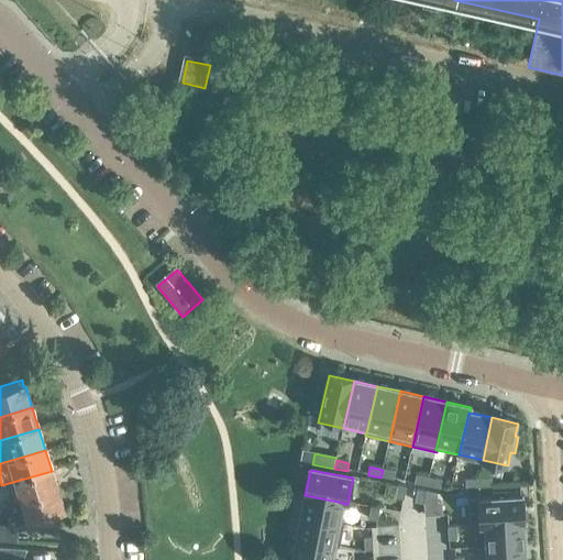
[(383,470),(381,478),(394,481),(396,472),(383,470)]
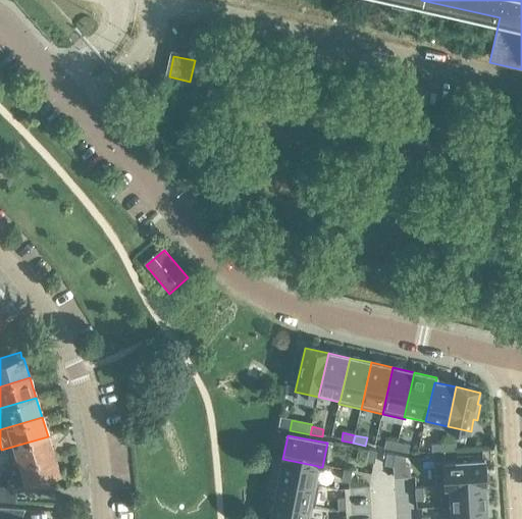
[(5,451),(11,469),(54,456),(48,436),(1,450),(2,452),(5,451)]
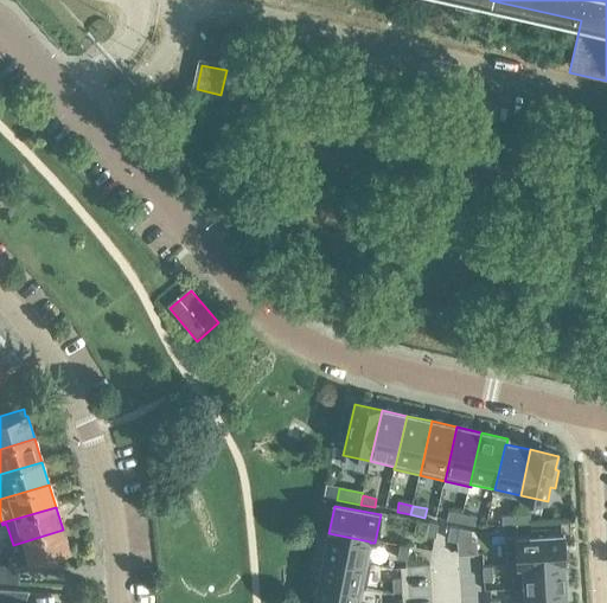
[(449,513),(447,523),(461,525),(462,515),(449,513)]
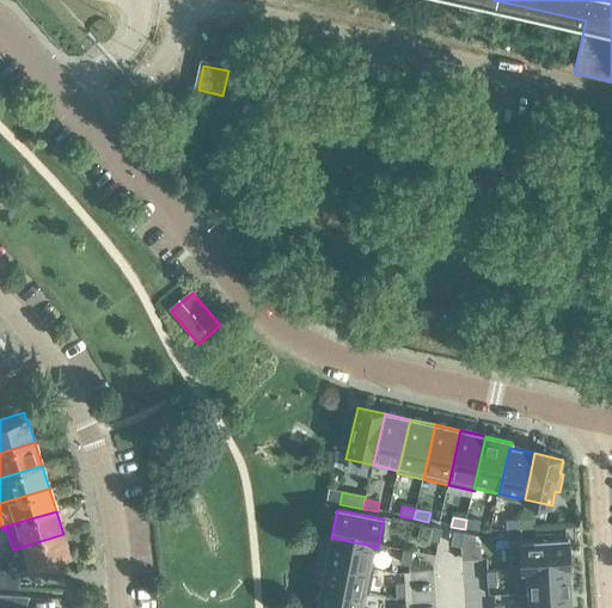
[(466,520),(465,529),(478,532),(481,522),(466,520)]
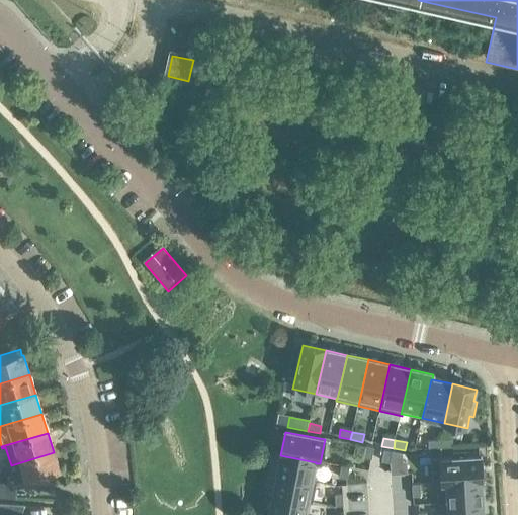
[(441,441),(429,442),(429,450),(441,449),(441,441)]
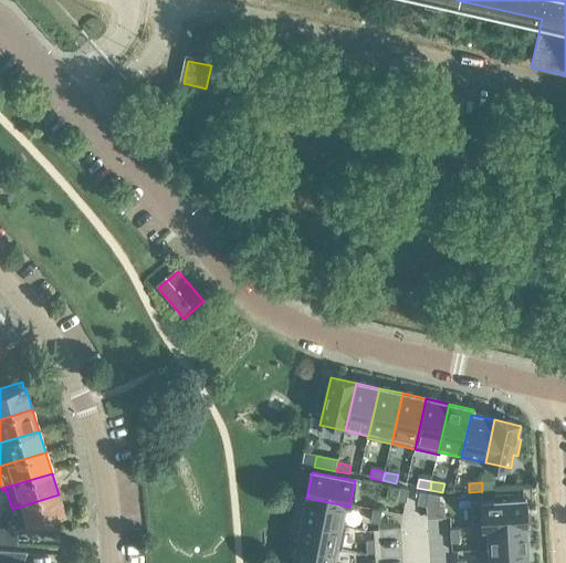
[(494,482),(482,482),(482,491),(495,491),(494,482)]
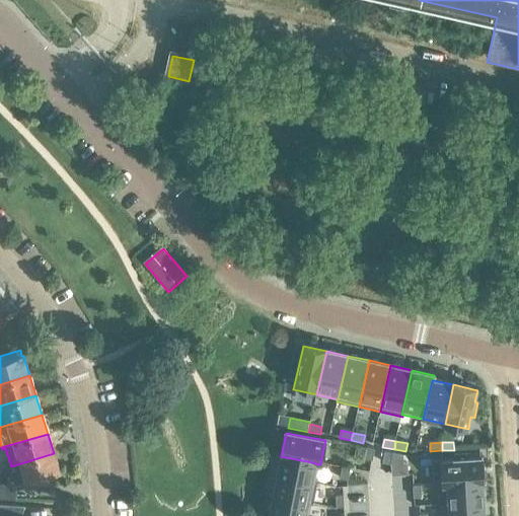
[(367,448),(365,460),(372,462),(375,450),(367,448)]
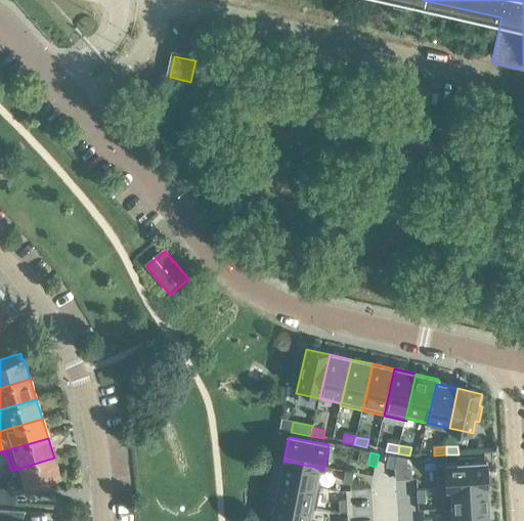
[(389,457),(386,469),(394,470),(396,459),(389,457)]
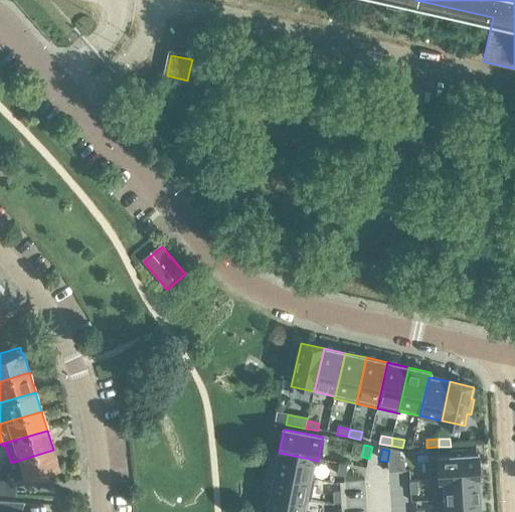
[(59,469),(53,450),(11,463),(11,465),(19,462),(22,471),(8,475),(7,484),(0,483),(0,494),(18,496),(19,485),(50,476),(49,472),(59,469)]
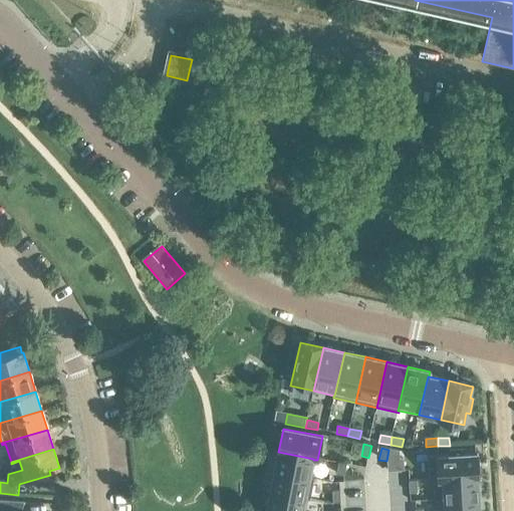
[(449,456),(428,457),(430,482),(434,482),(434,481),(479,478),(477,454),(465,455),(465,451),(449,452),(449,456)]
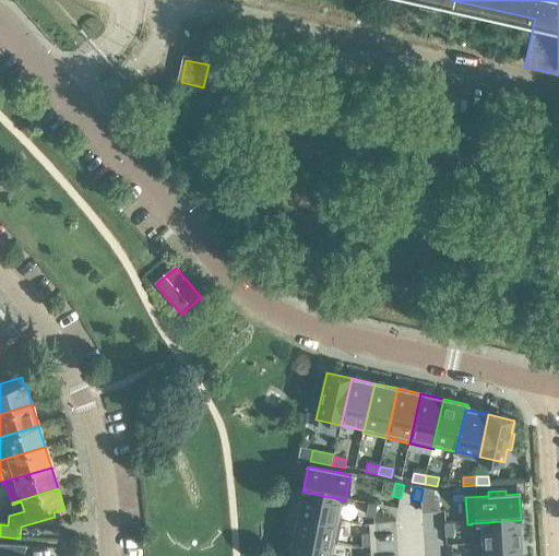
[(302,492),(298,513),(336,521),(337,520),(341,500),(341,499),(302,492)]
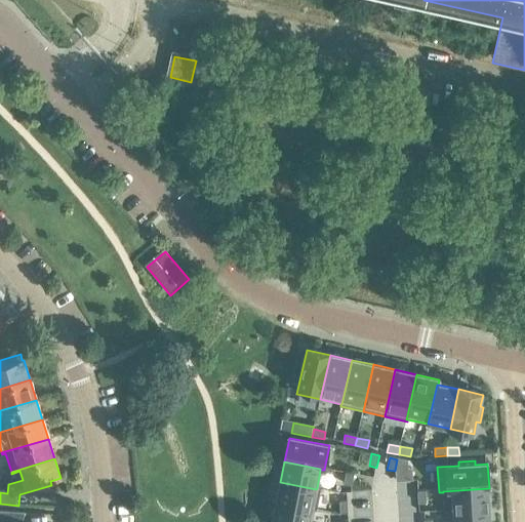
[(347,474),(344,485),(352,487),(352,485),(354,475),(347,474)]
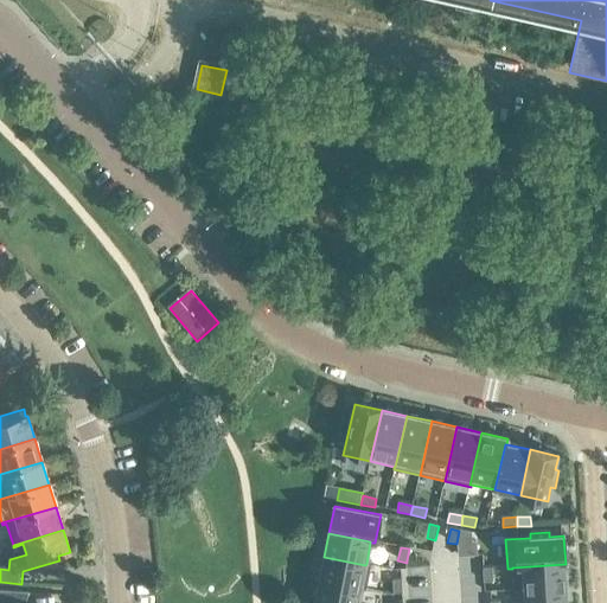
[(324,557),(319,581),(360,589),(360,590),(366,591),(371,565),(366,564),(365,565),(324,557)]
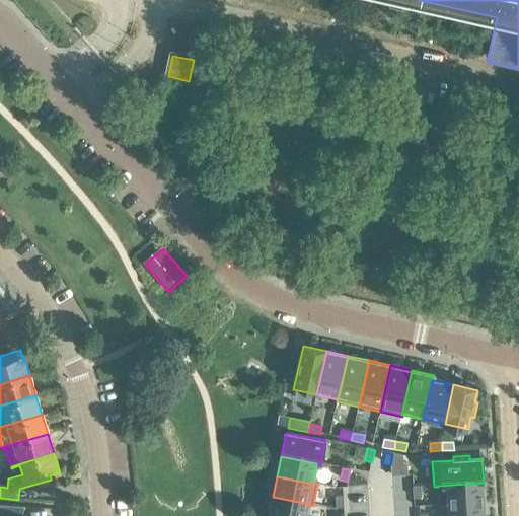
[(484,483),(438,486),(438,487),(439,507),(449,507),(448,506),(485,503),(484,483)]
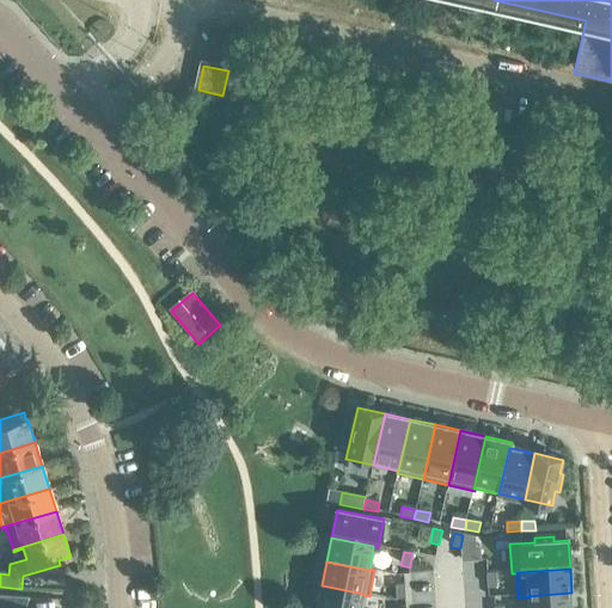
[(487,573),(488,588),(497,587),(496,573),(487,573)]
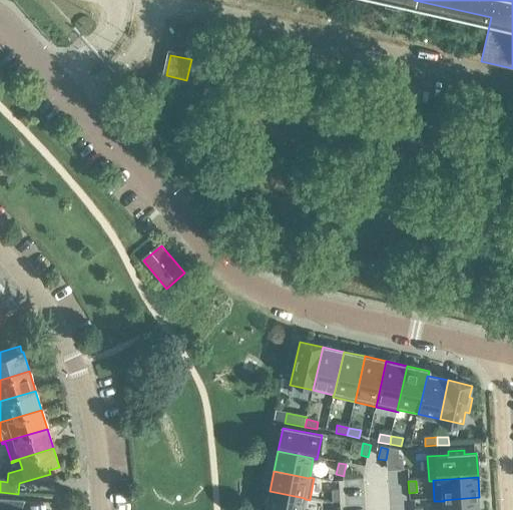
[(270,491),(266,509),(303,509),(305,499),(305,498),(270,491)]
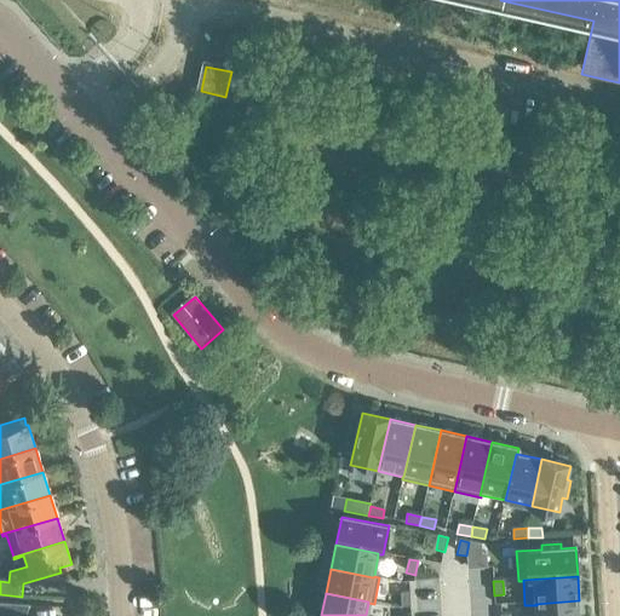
[(411,593),(401,593),(402,608),(412,608),(411,593)]
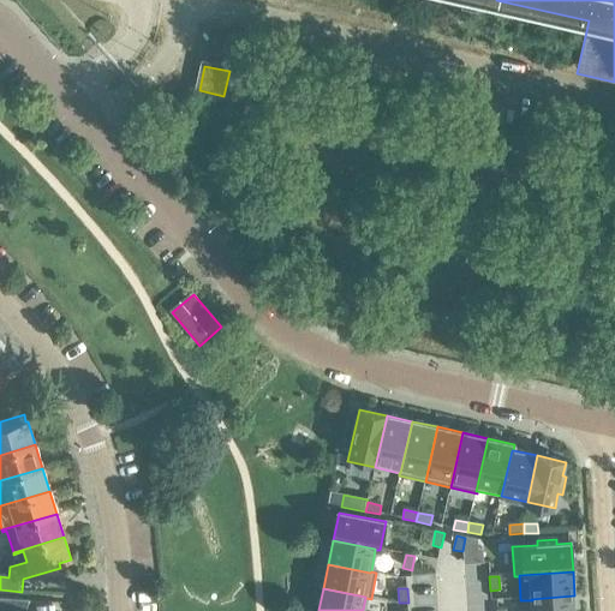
[(575,610),(574,595),(531,599),(532,600),(532,610),(575,610)]
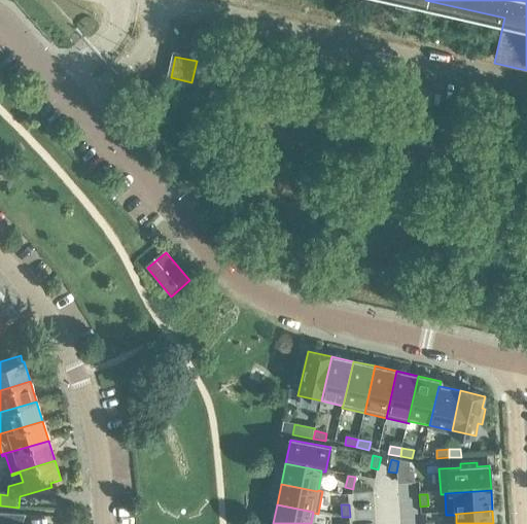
[(24,523),(26,516),(0,514),(0,523),(24,523)]
